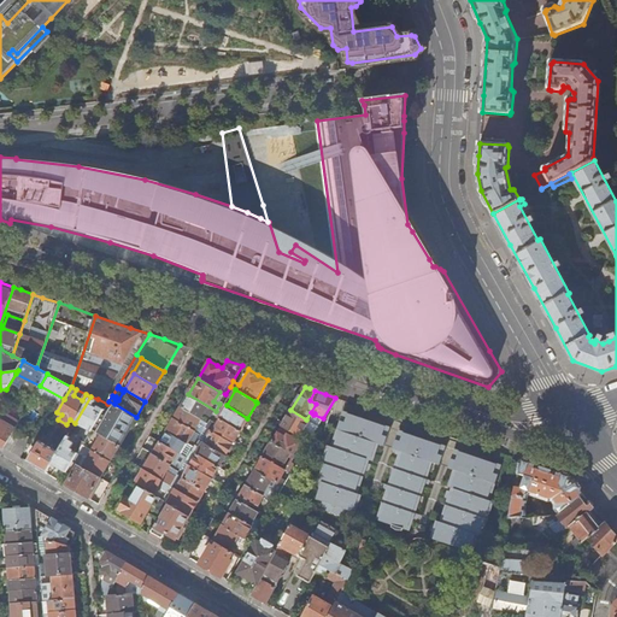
[(216,411),(188,394),(181,407),(200,419),(204,412),(211,417),(216,411)]
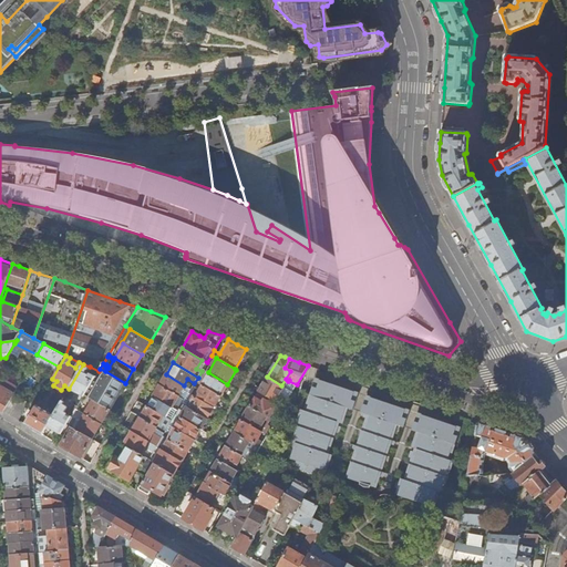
[(93,381),(95,377),(90,373),(89,375),(85,373),(88,370),(90,367),(83,364),(69,389),(83,398),(85,394),(93,381)]
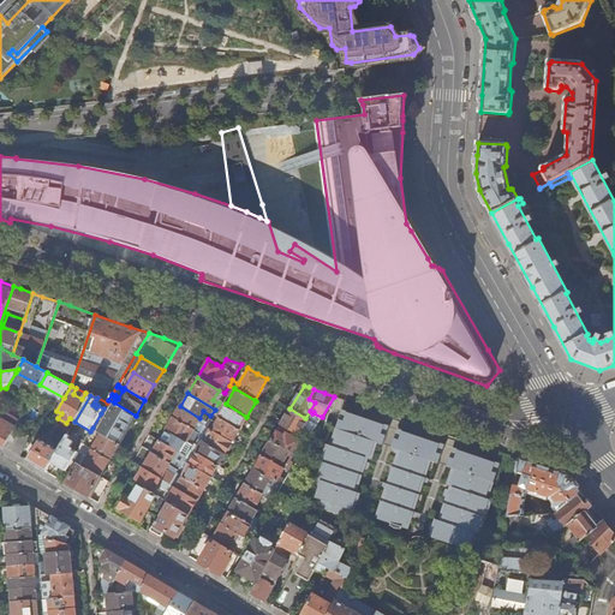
[(119,445),(136,416),(114,402),(106,417),(101,413),(93,428),(99,431),(119,445)]
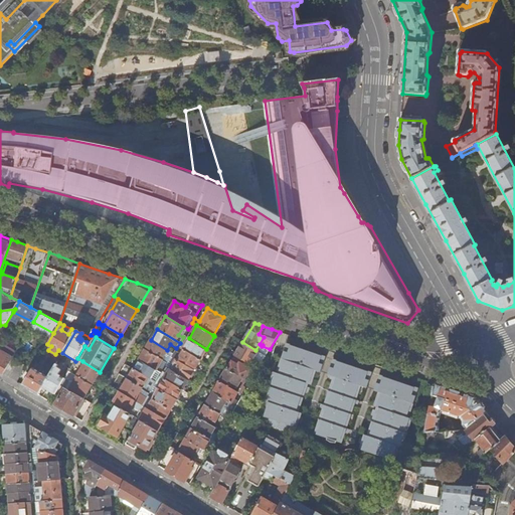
[(9,363),(19,346),(5,338),(0,346),(0,372),(2,374),(9,363)]
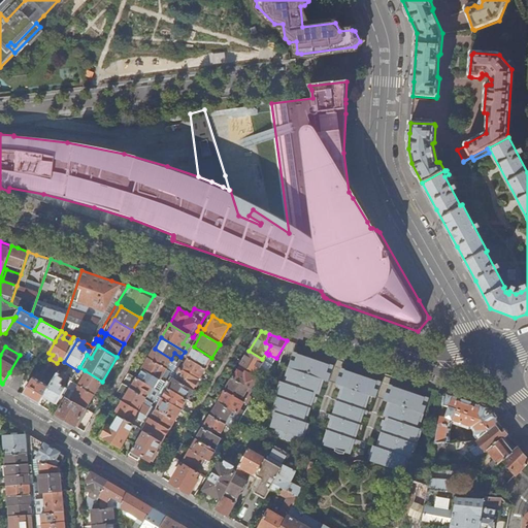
[(205,369),(211,358),(194,347),(187,358),(189,359),(205,369)]
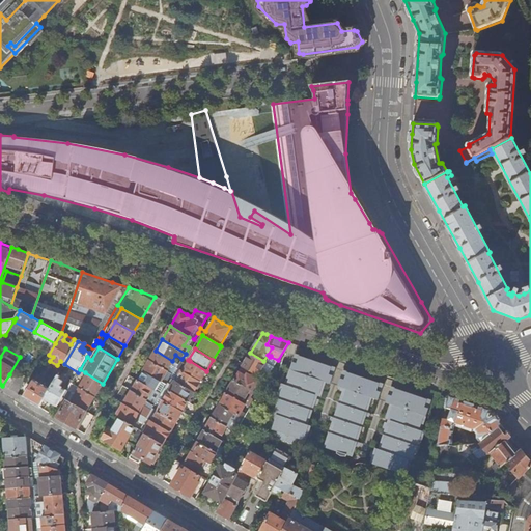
[(169,372),(175,363),(172,361),(156,351),(149,361),(169,372)]
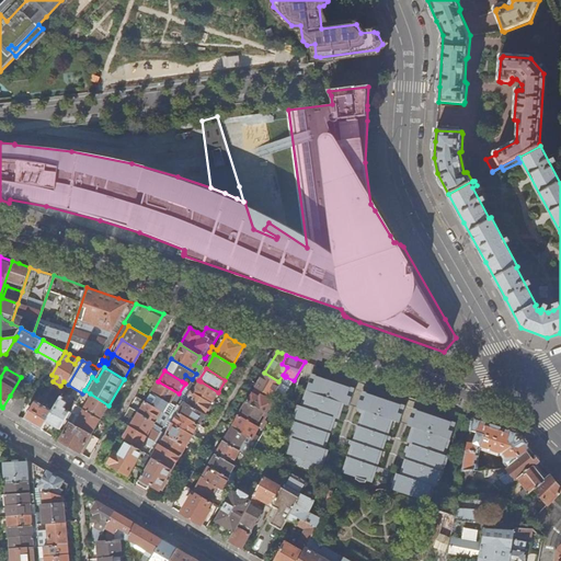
[(272,397),(281,382),(278,381),(264,373),(255,387),(272,397)]
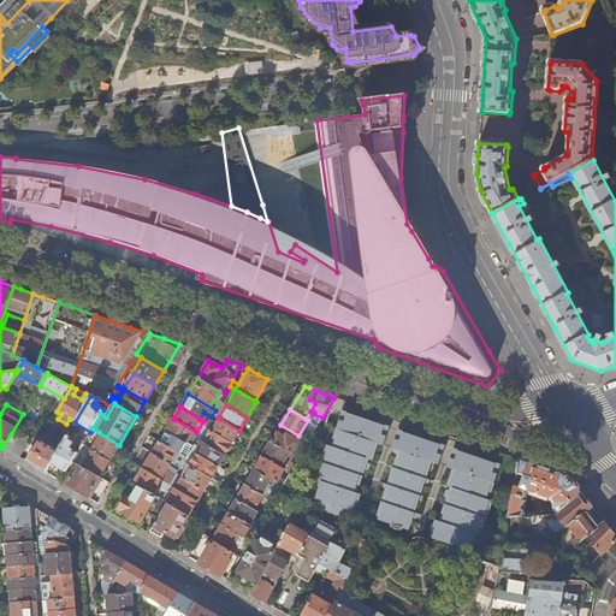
[(372,462),(378,444),(383,446),(390,428),(342,412),(330,446),(327,446),(315,480),(319,481),(313,499),(317,501),(314,508),(349,519),(351,513),(355,514),(357,507),(360,508),(362,501),(360,499),(361,496),(357,495),(366,472),(368,473),(371,466),(368,465),(369,461),(372,462)]
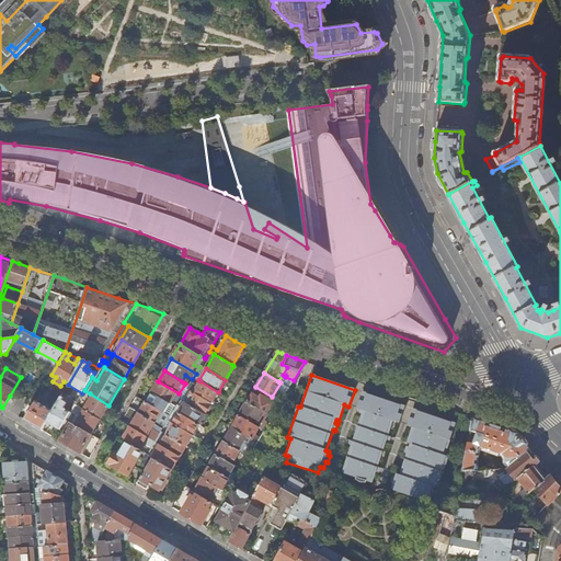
[(183,396),(179,393),(158,381),(151,391),(176,407),(180,400),(183,396)]
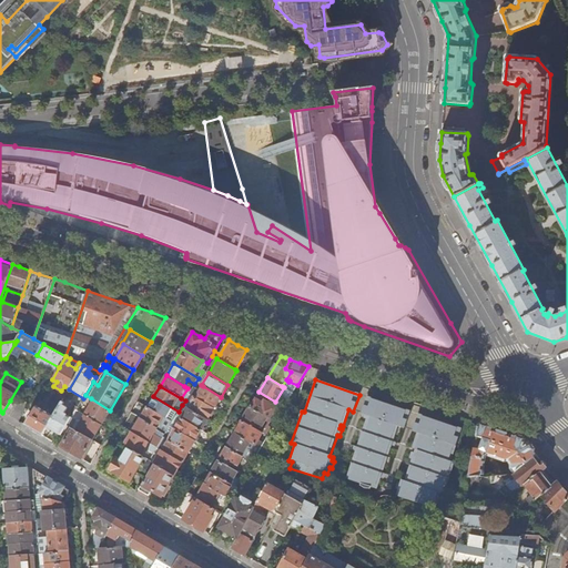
[(221,397),(203,386),(200,391),(193,387),(189,394),(194,397),(213,408),(221,397)]
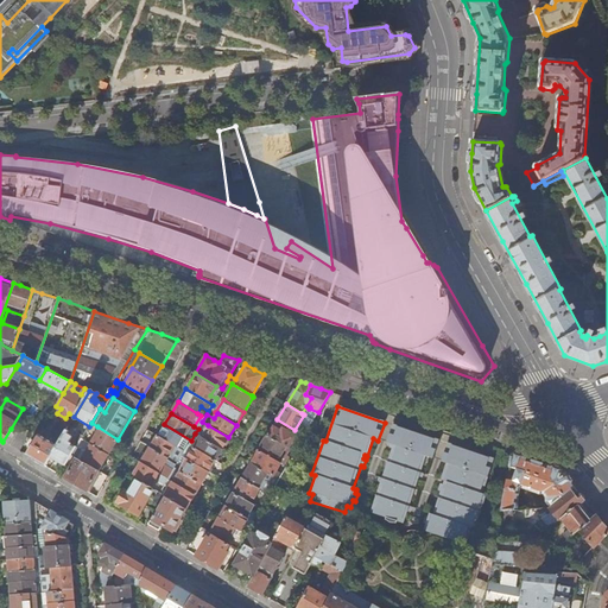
[(62,438),(67,430),(68,428),(61,423),(59,424),(54,432),(55,435),(62,438)]
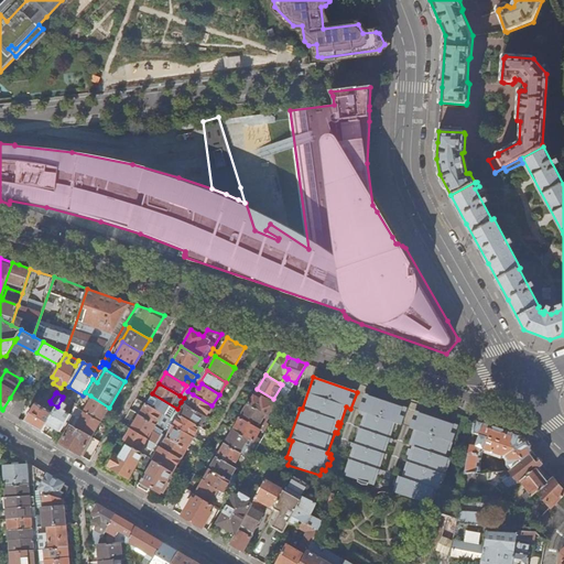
[(212,405),(193,394),(188,401),(184,398),(181,402),(206,416),(212,405)]
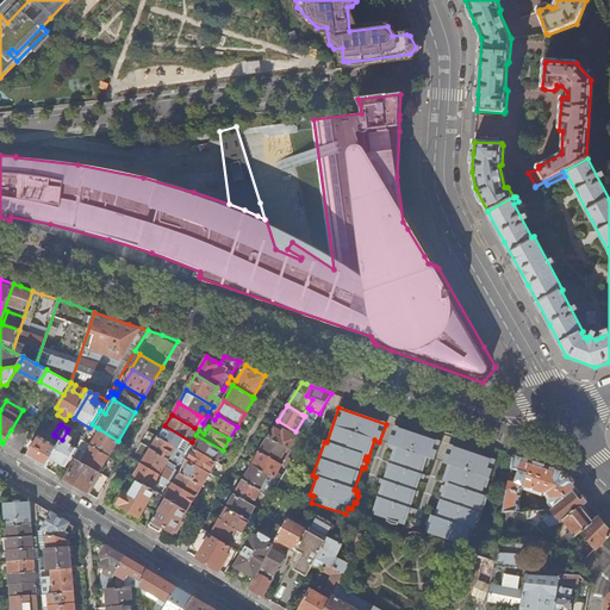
[(434,460),(440,443),(394,427),(388,444),(392,446),(391,449),(393,450),(384,481),(380,480),(379,484),(383,485),(372,515),(405,527),(409,514),(412,515),(414,510),(410,510),(421,479),(423,480),(424,477),(422,475),(428,459),(434,460)]
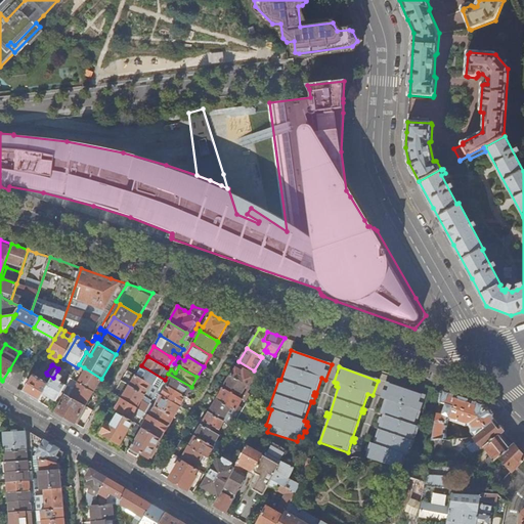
[(43,394),(49,384),(37,376),(40,370),(39,369),(40,367),(38,367),(24,393),(34,399),(39,402),(43,394)]
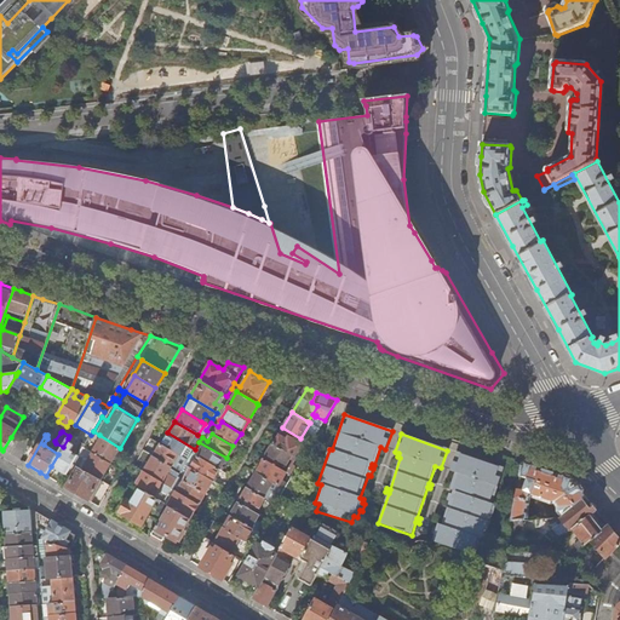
[(110,464),(120,448),(99,435),(96,441),(99,442),(93,453),(110,464)]
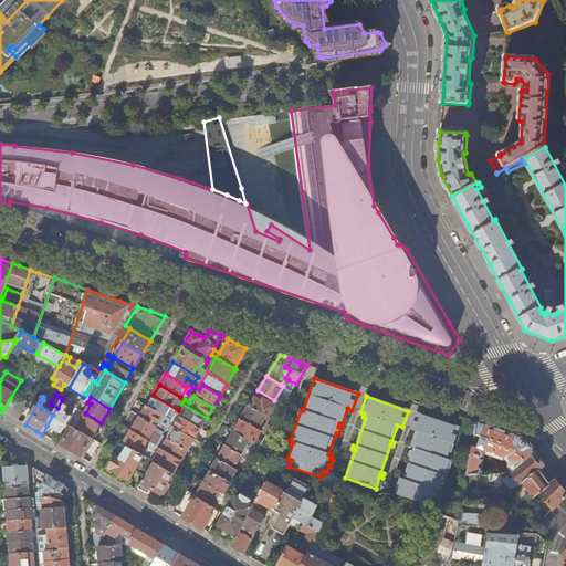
[(270,417),(276,406),(263,398),(262,400),(254,397),(250,405),(266,416),(270,417)]
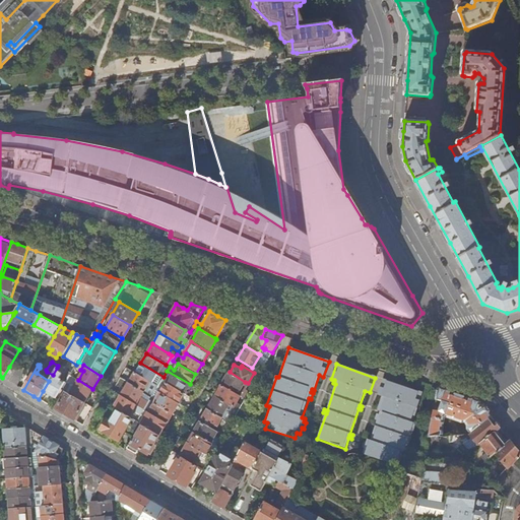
[(23,375),(9,367),(2,378),(16,386),(23,375)]
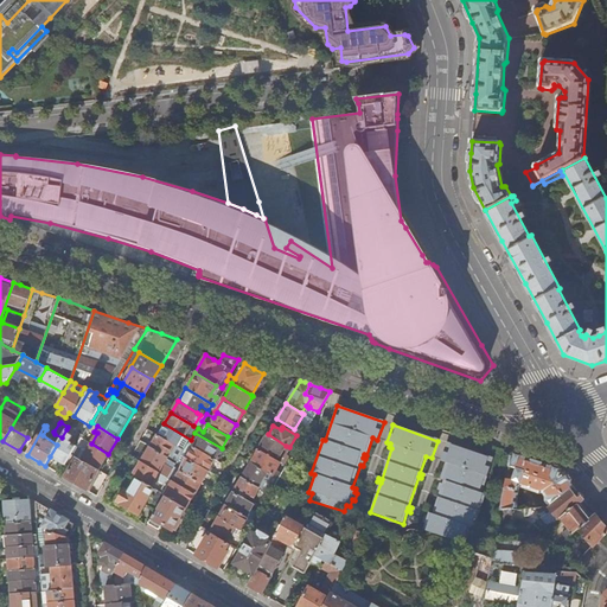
[(72,453),(82,438),(83,435),(77,433),(71,442),(69,441),(71,435),(66,433),(68,430),(66,429),(62,438),(57,445),(50,457),(56,460),(65,466),(72,453)]
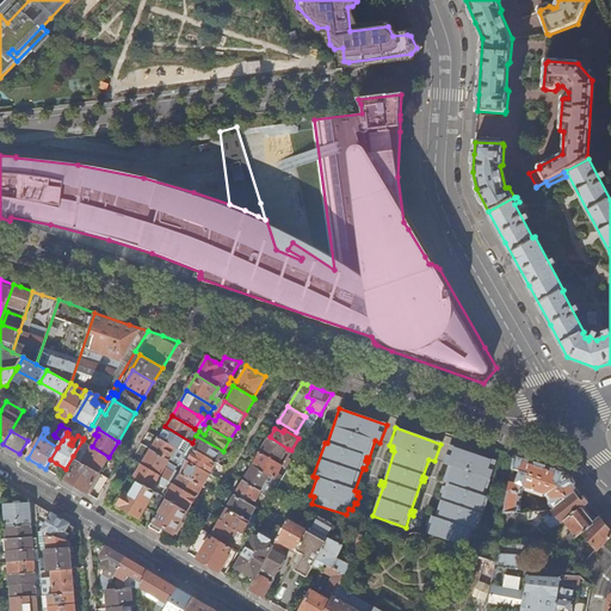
[(223,451),(196,436),(192,443),(190,448),(216,463),(223,451)]
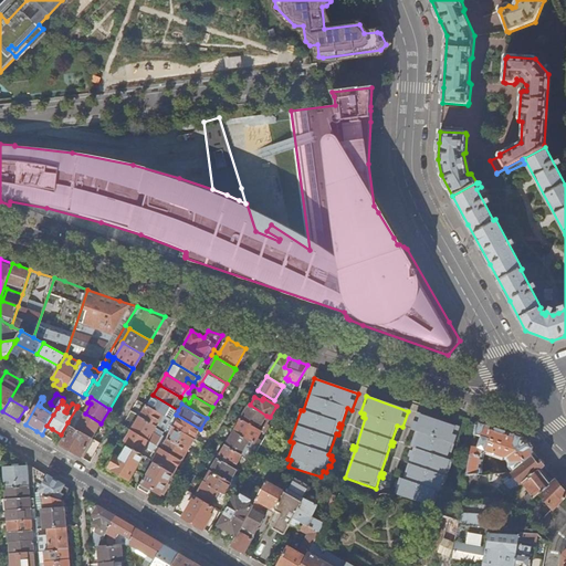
[(263,420),(266,416),(250,405),(242,418),(262,430),(266,433),(270,427),(265,425),(266,422),(263,420)]
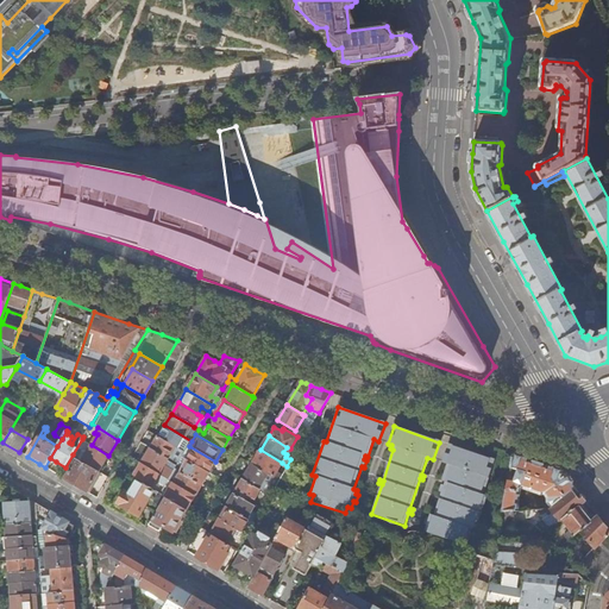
[(184,452),(157,437),(151,449),(169,459),(177,464),(179,463),(180,460),(170,456),(171,453),(181,458),(184,453),(184,452)]
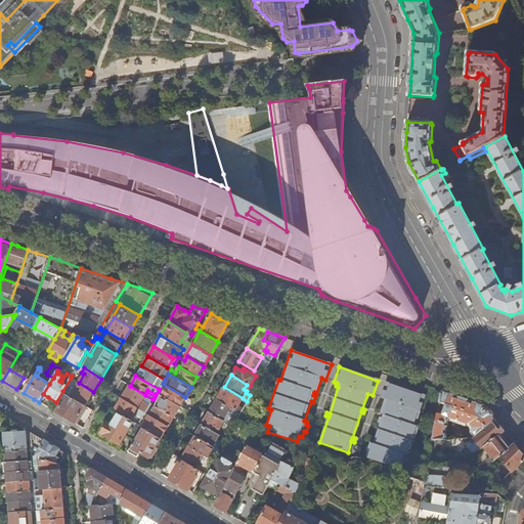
[(85,405),(93,392),(79,383),(71,378),(62,391),(67,394),(85,405)]
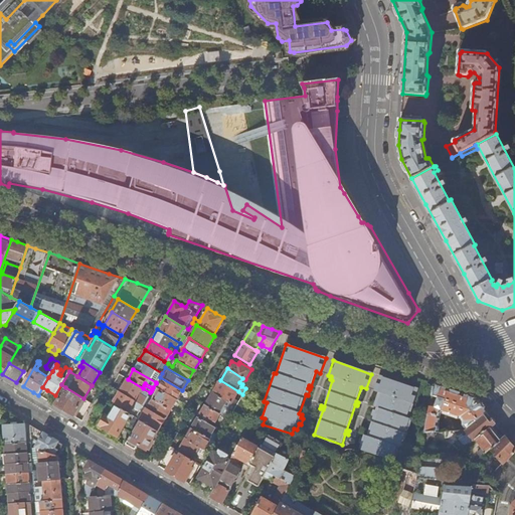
[(408,418),(417,389),(379,376),(374,391),(378,393),(374,407),(376,408),(375,411),(373,410),(371,416),(374,417),(367,437),(364,436),(363,440),(361,439),(359,445),(361,446),(360,451),(363,452),(394,463),(399,448),(402,449),(411,419),(408,418)]
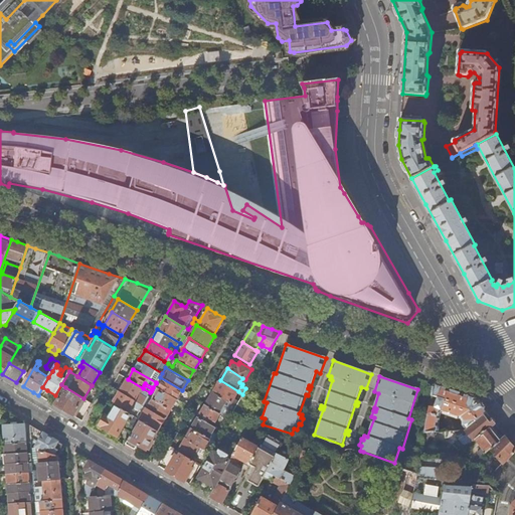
[(182,390),(160,377),(156,382),(156,383),(160,386),(158,390),(176,400),(182,390)]
